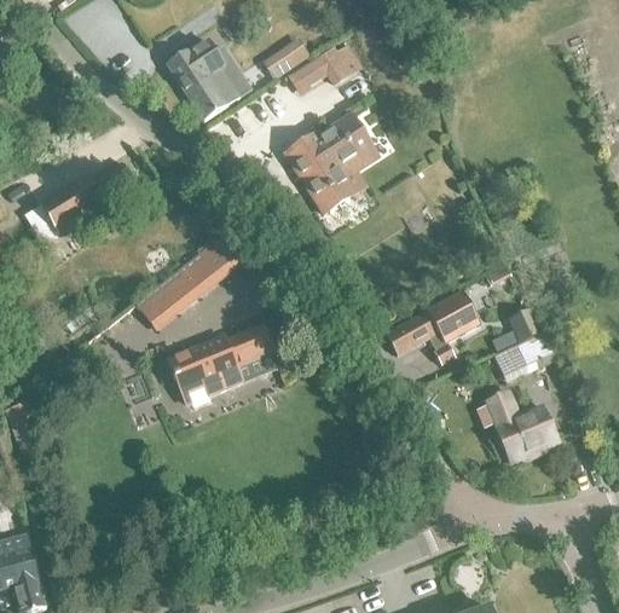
[(187,94),(203,120),(238,96),(221,70),(209,79),(207,74),(224,63),(207,39),(191,50),(190,48),(166,64),(187,94)]
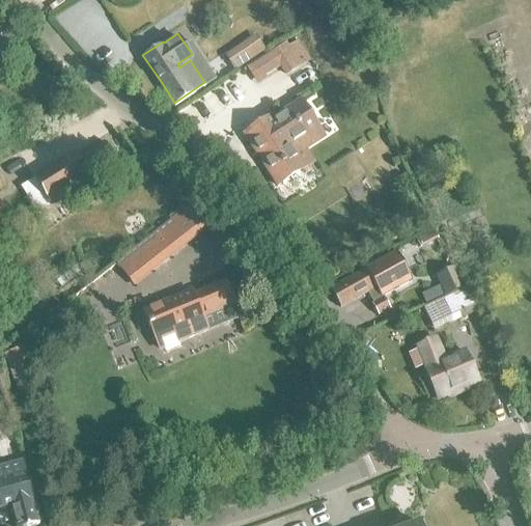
[(285,39),(270,49),(272,53),(285,72),(308,57),(310,55),(302,43),(298,36),(287,43),(285,39)]
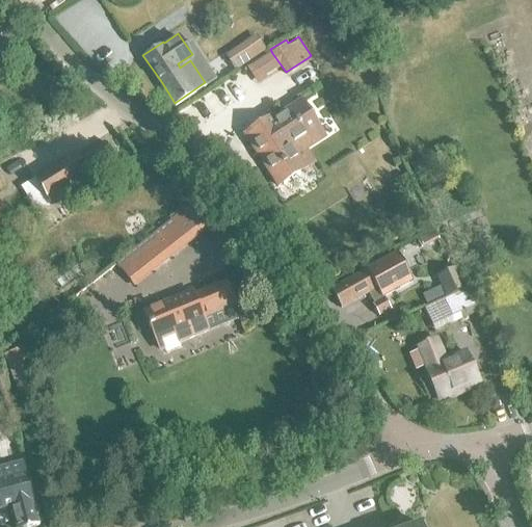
[(244,132),(277,183),(310,161),(299,145),(322,130),(300,98),(273,115),(272,113),(244,132)]
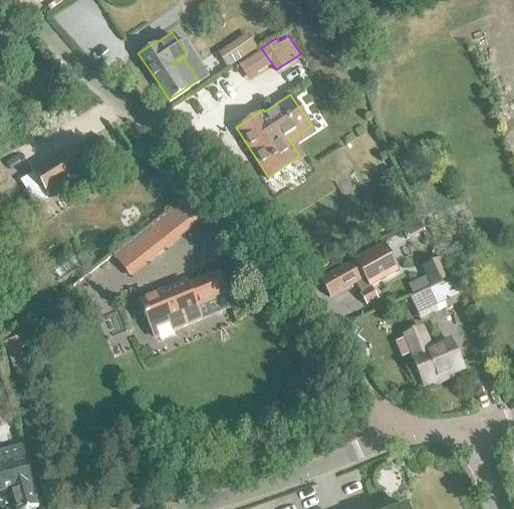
[(113,153),(102,135),(81,148),(79,144),(39,168),(52,190),(87,169),(91,172),(105,163),(104,159),(113,153)]
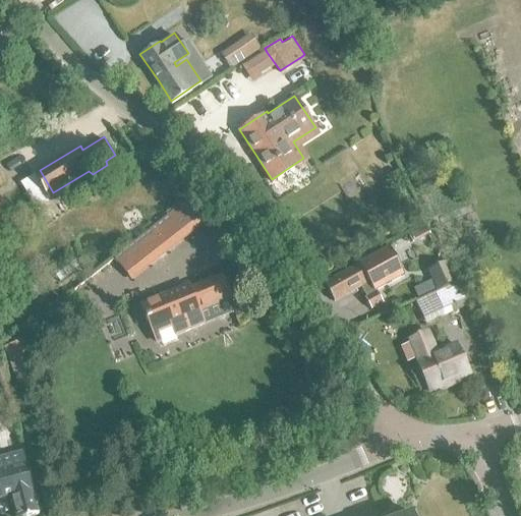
[(168,212),(113,254),(131,277),(185,234),(168,212)]
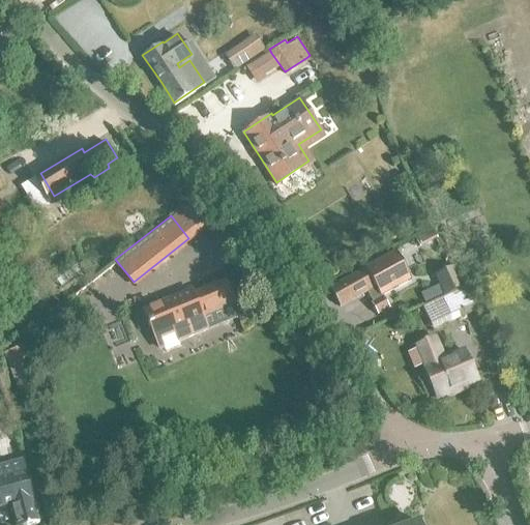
[(365,266),(330,285),(340,303),(366,289),(372,299),(371,300),(377,312),(388,304),(382,292),(411,276),(399,253),(396,249),(388,253),(365,265),(365,266)]
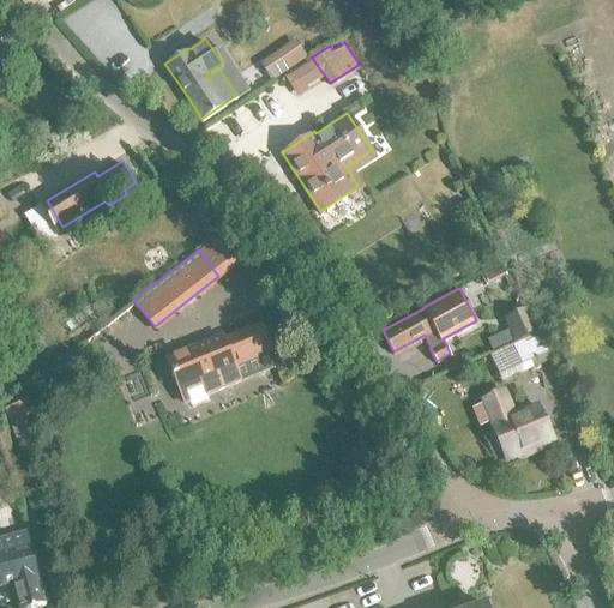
[(503,315),(515,341),(537,331),(527,305),(503,315)]
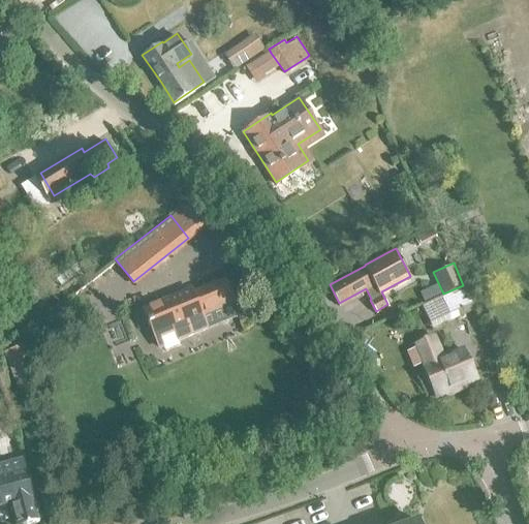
[(148,319),(150,322),(151,322),(160,345),(163,343),(165,347),(179,341),(178,338),(206,326),(200,312),(205,310),(206,311),(232,300),(223,277),(191,290),(191,289),(145,308),(150,319),(148,319)]
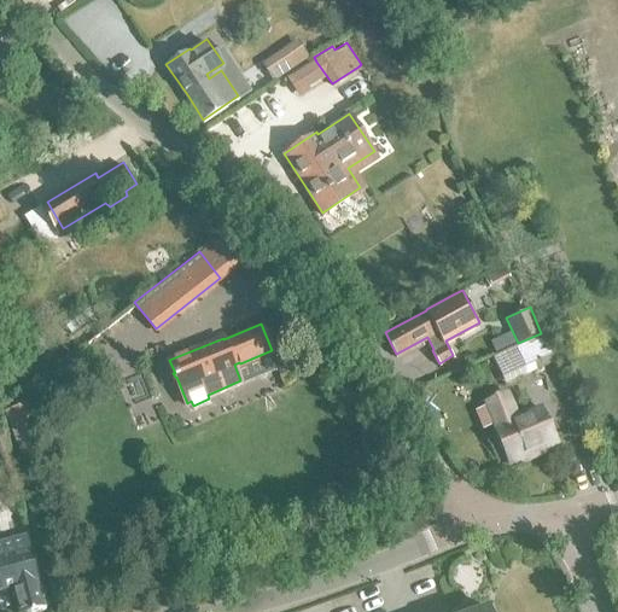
[(518,343),(493,355),(502,376),(536,360),(538,366),(553,360),(541,333),(518,343)]
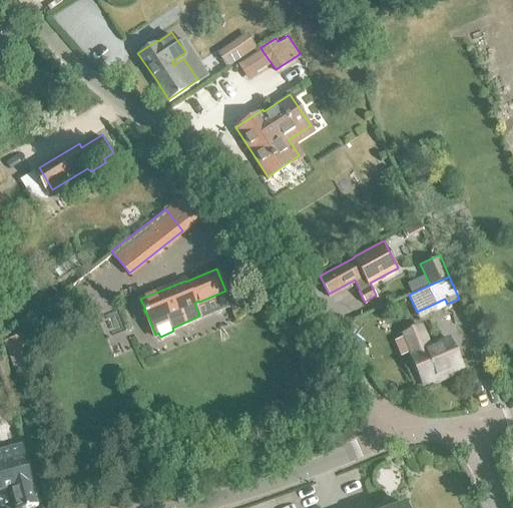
[(412,352),(410,353),(422,381),(461,365),(450,337),(428,346),(420,324),(403,331),(412,352)]
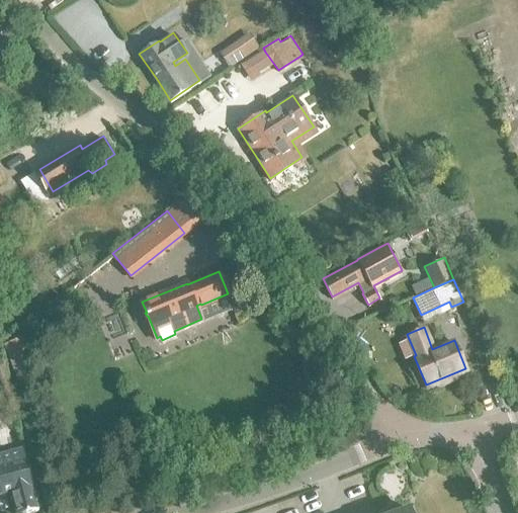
[(2,451),(0,451),(0,492),(10,489),(16,512),(17,512),(38,507),(30,482),(24,457),(20,446),(2,451)]
